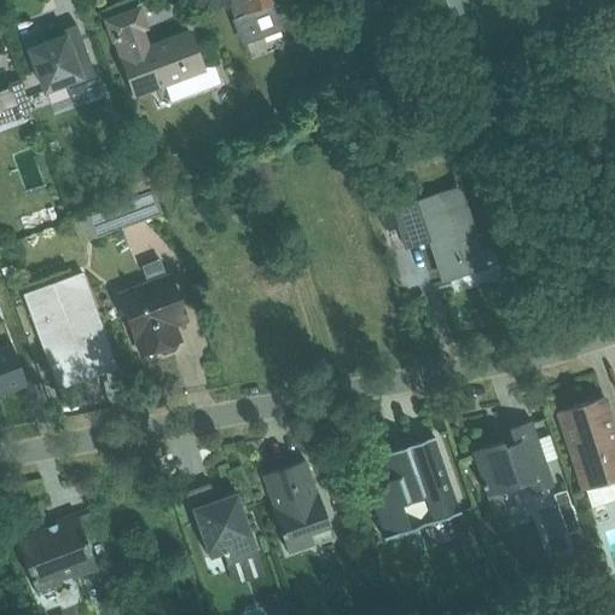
[(230,0),(245,42),(283,29),(272,0),(230,0)]
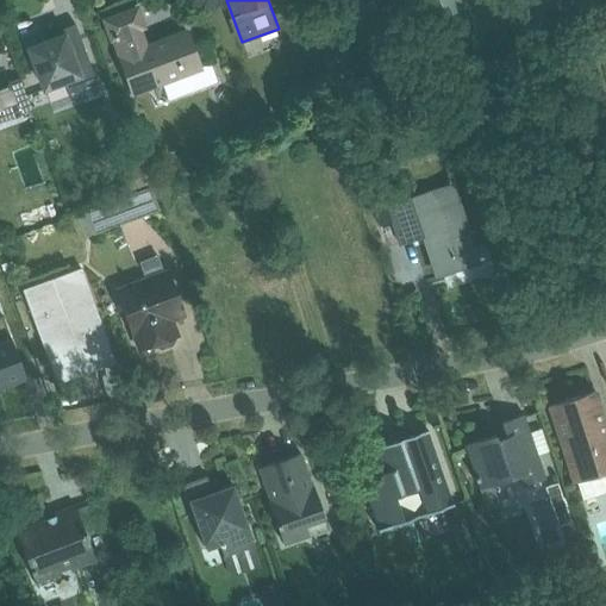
[(131,98),(202,70),(188,32),(155,45),(139,5),(101,19),(131,98)]
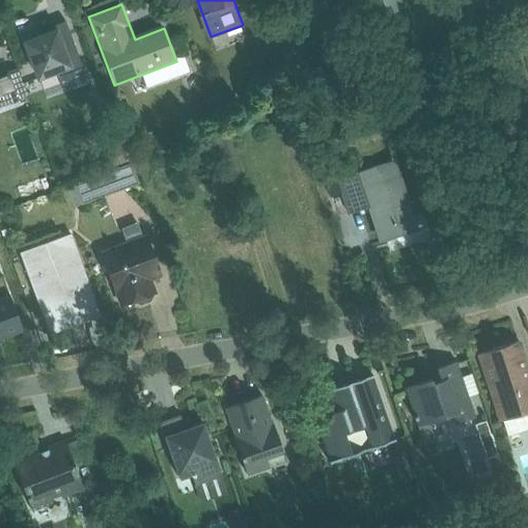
[(59,81),(84,72),(65,22),(23,38),(38,79),(55,72),(59,81)]
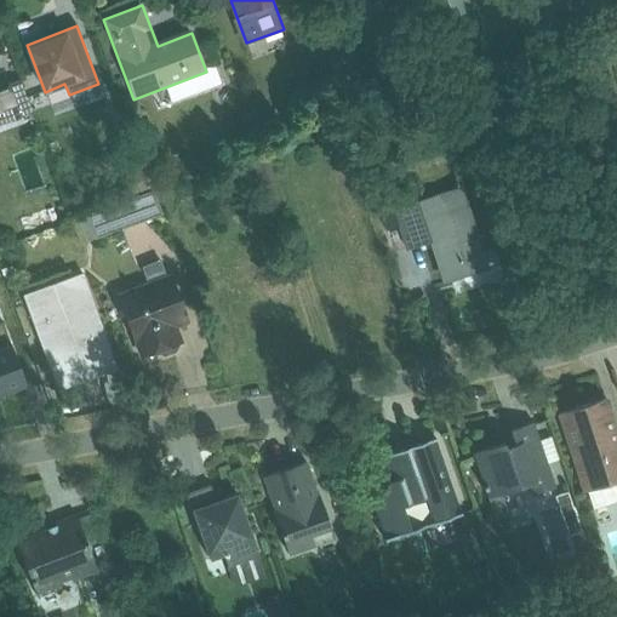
[(0,116),(21,108),(1,60),(0,60),(0,116)]
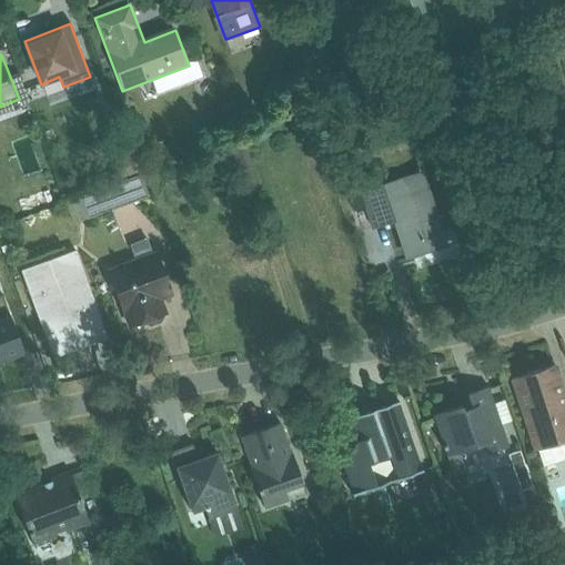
[(403,262),(447,248),(424,171),(359,192),(372,234),(392,228),(403,262)]
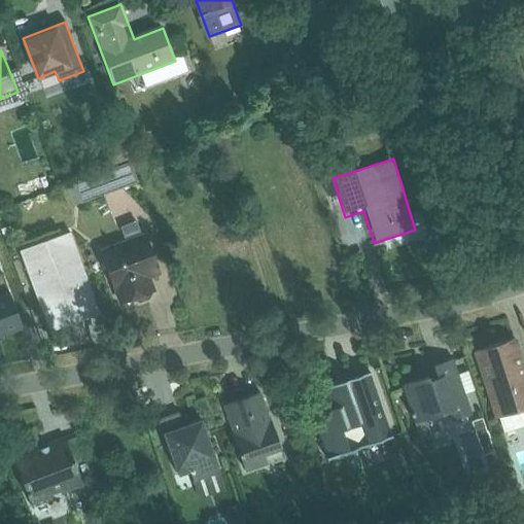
[(81,206),(134,187),(127,166),(73,184),(81,206)]
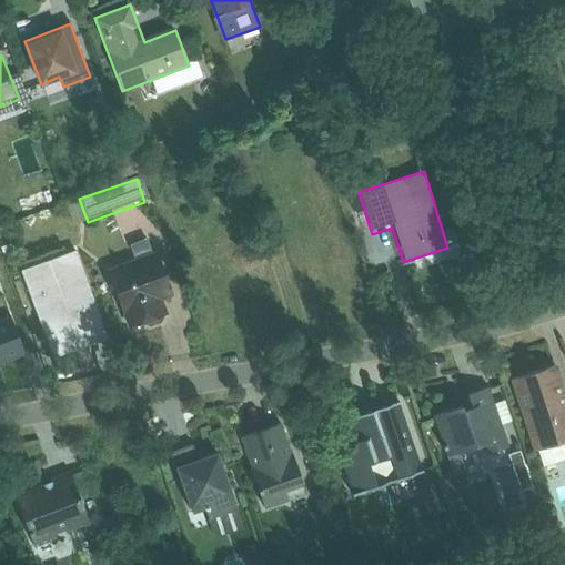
[(169,318),(163,303),(173,300),(157,250),(107,266),(128,331),(169,318)]
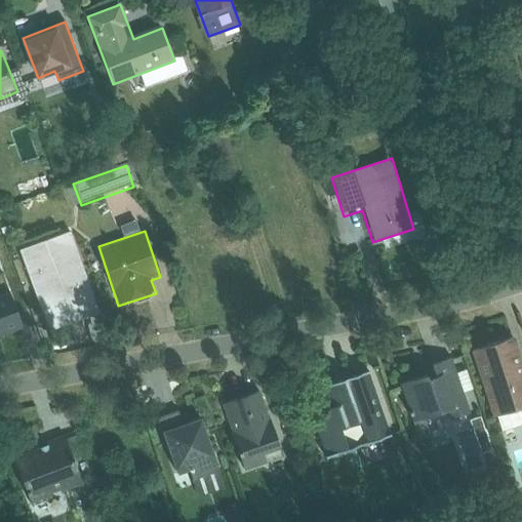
[(71,232),(18,250),(42,314),(93,295),(71,232)]
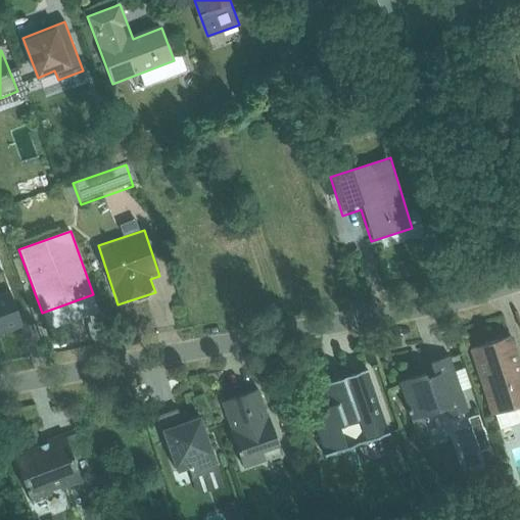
[(0,336),(26,328),(7,272),(0,274),(0,336)]
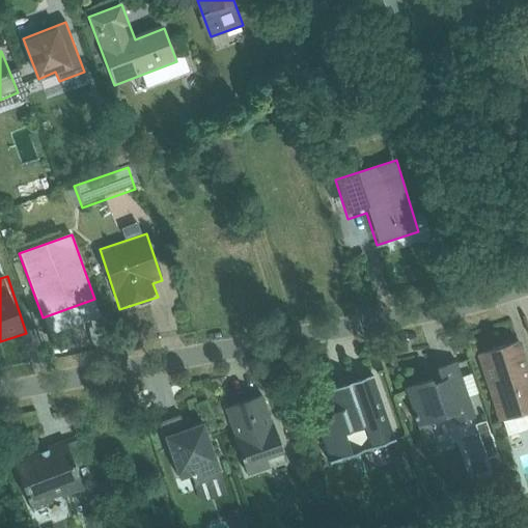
[(502,421),(527,412),(527,365),(520,342),(480,356),(502,421)]
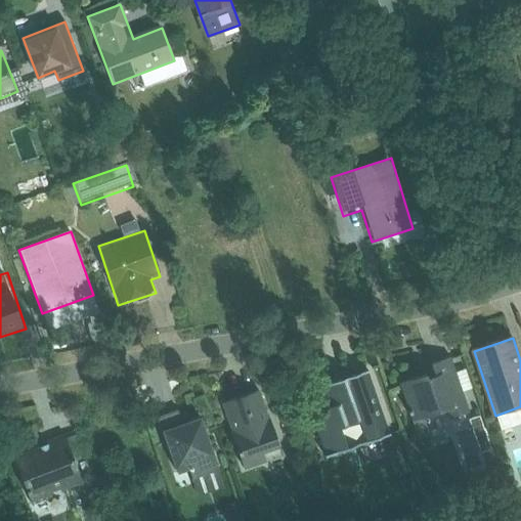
[(421,432),(472,415),(453,363),(403,381),(421,432)]
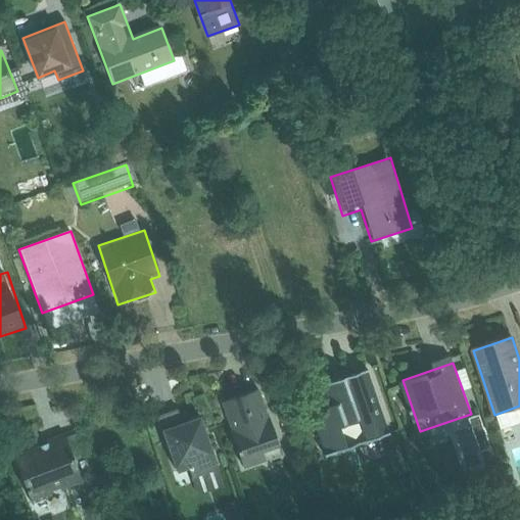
[(326,458),(391,434),(368,370),(302,393),(326,458)]
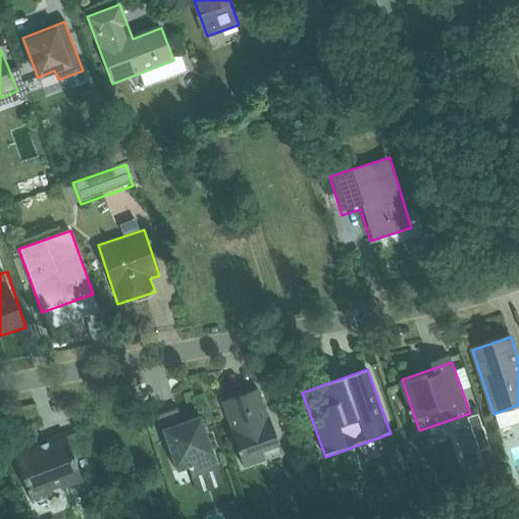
[(244,468),(281,456),(259,390),(221,402),(244,468)]
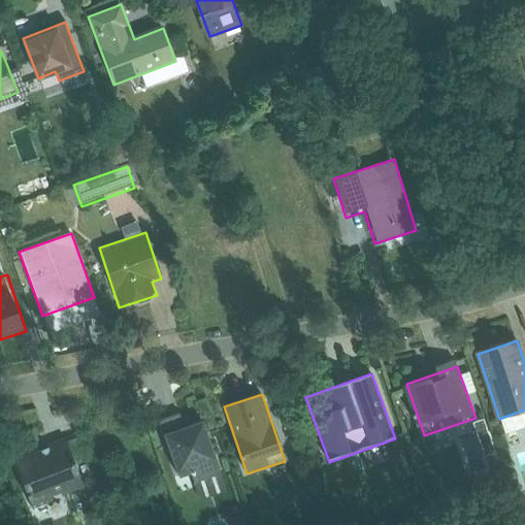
[(182,479),(219,465),(203,421),(165,435),(182,479)]
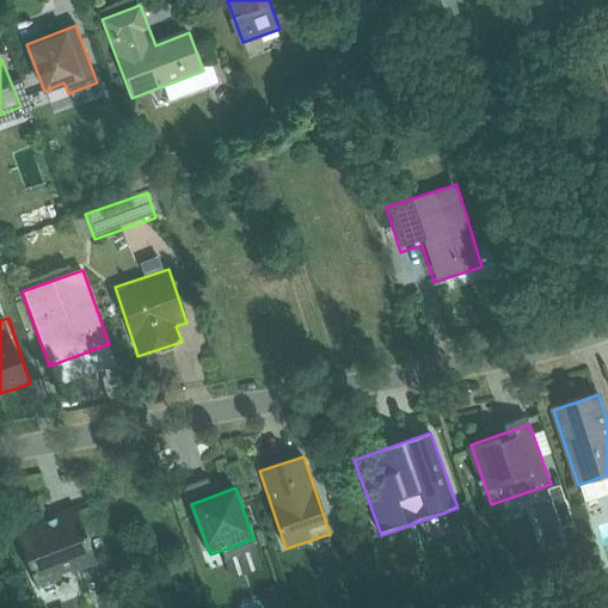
[(607,498),(589,504),(607,560),(607,498)]
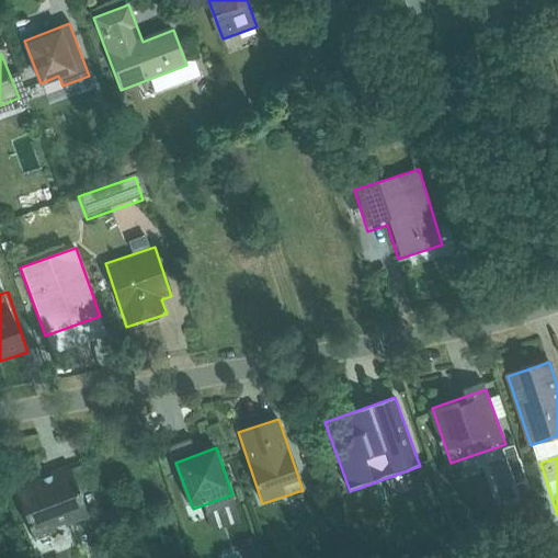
[(32,537),(89,515),(71,468),(13,490),(32,537)]
